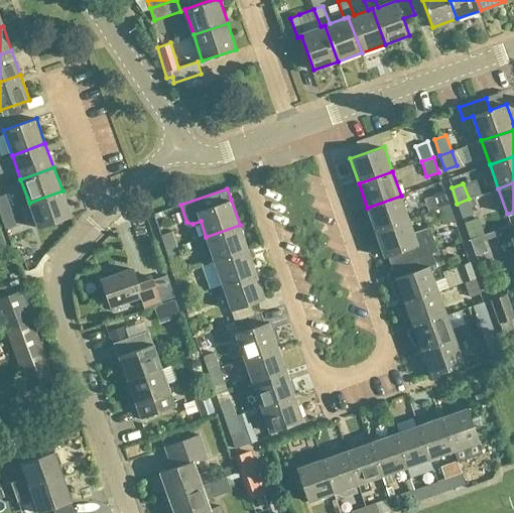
[(438,210),(451,206),(444,189),(432,194),(438,210)]
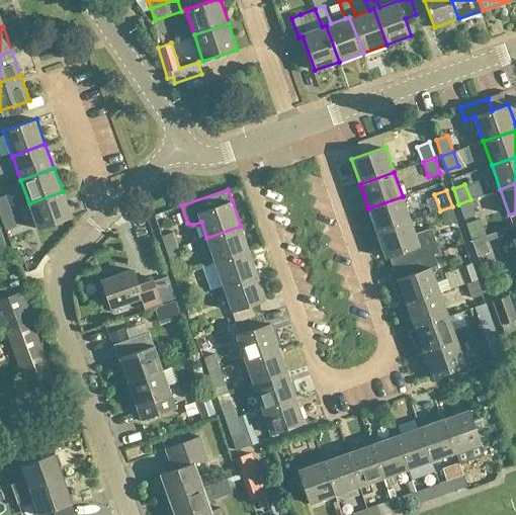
[(63,191),(29,203),(38,229),(72,217),(63,191)]
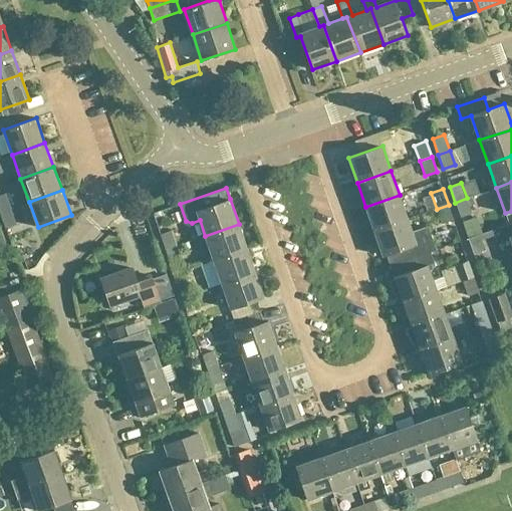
[(0,212),(10,209),(5,193),(0,194),(0,212)]
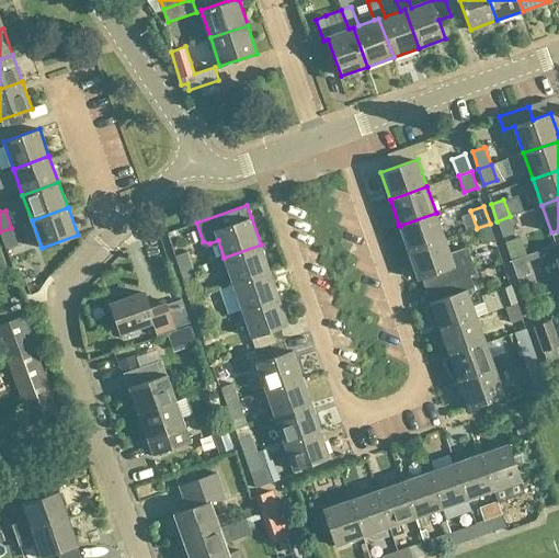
[(445,239),(436,213),(399,226),(409,252),(445,239)]
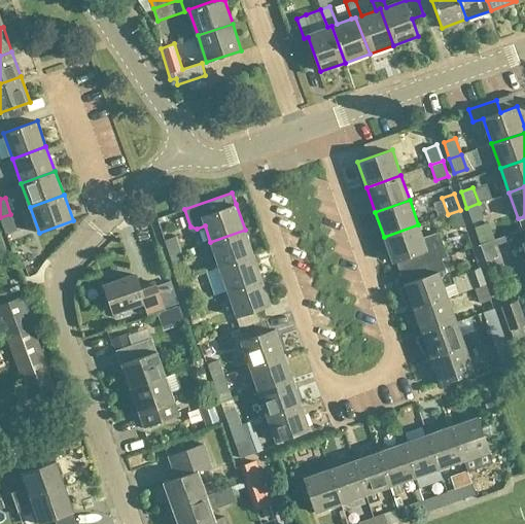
[(479,203),(466,208),(471,222),(484,218),(479,203)]
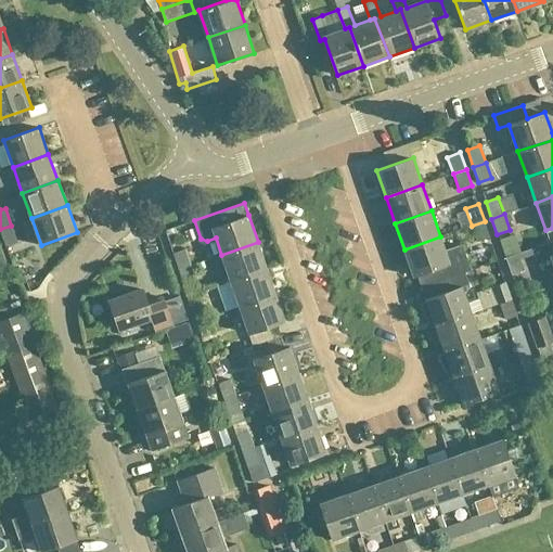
[(485,221),(472,226),(477,241),(490,236),(485,221)]
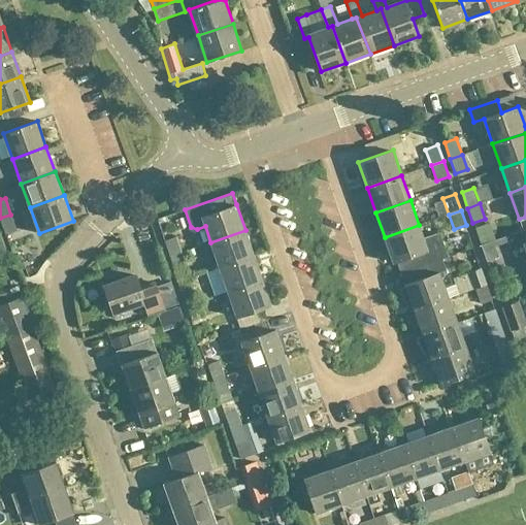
[(10,215),(0,218),(0,222),(4,234),(15,229),(10,215)]
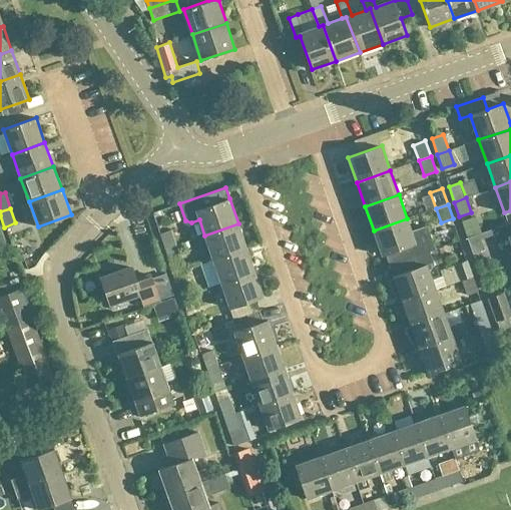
[(407,218),(374,230),(383,255),(386,253),(390,266),(430,251),(435,249),(427,225),(412,230),(407,218)]
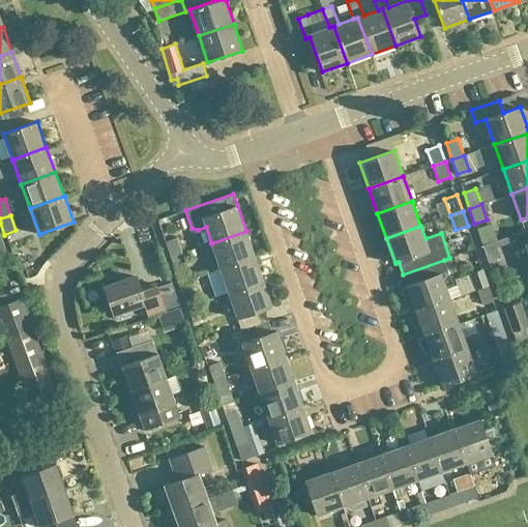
[(527,230),(514,235),(522,258),(527,256),(527,230)]
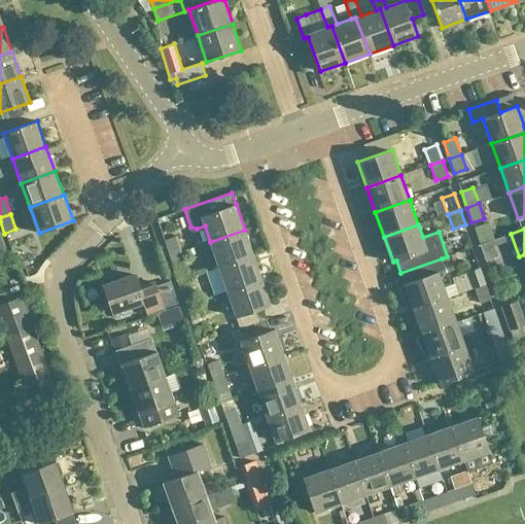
[(245,230),(210,242),(218,267),(253,254),(245,230)]
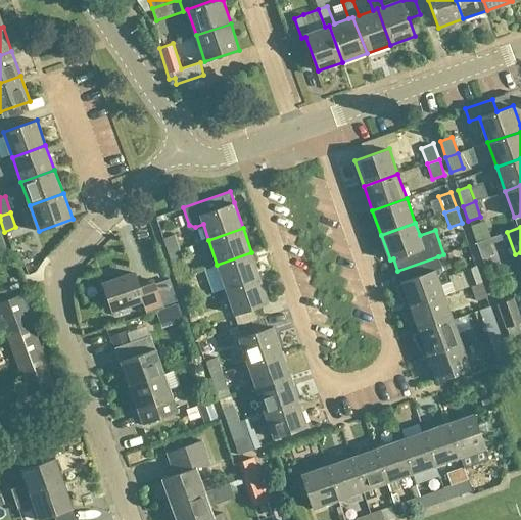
[(168,254),(180,250),(174,234),(162,238),(168,254)]
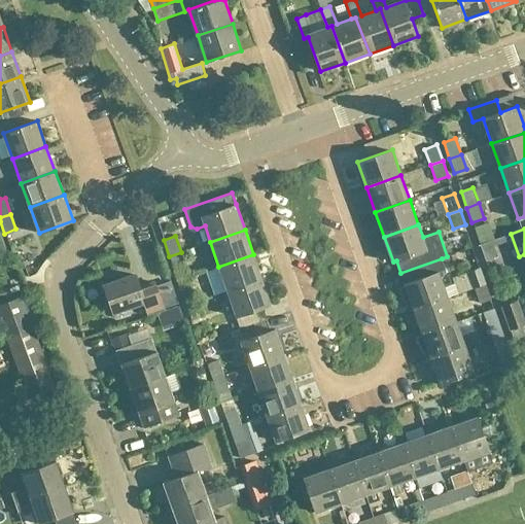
[(182,255),(181,252),(169,256),(174,272),(185,268),(182,255)]
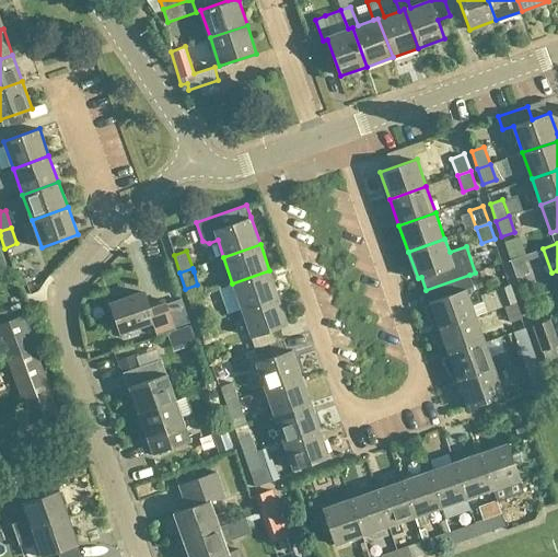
[(278,297),(269,270),(232,283),(242,310),(278,297)]
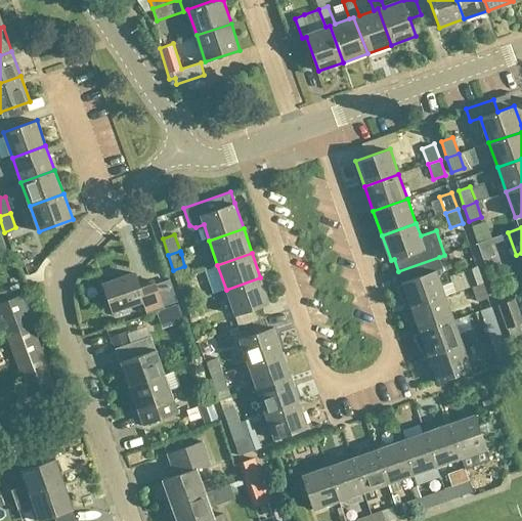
[(398,271),(398,272),(393,273),(398,287),(402,285),(411,308),(445,296),(436,270),(443,268),(439,257),(398,271)]
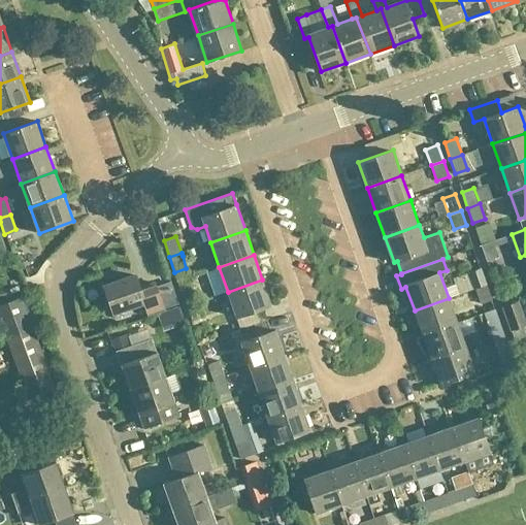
[(475,289),(487,285),(481,268),(469,272),(475,289)]
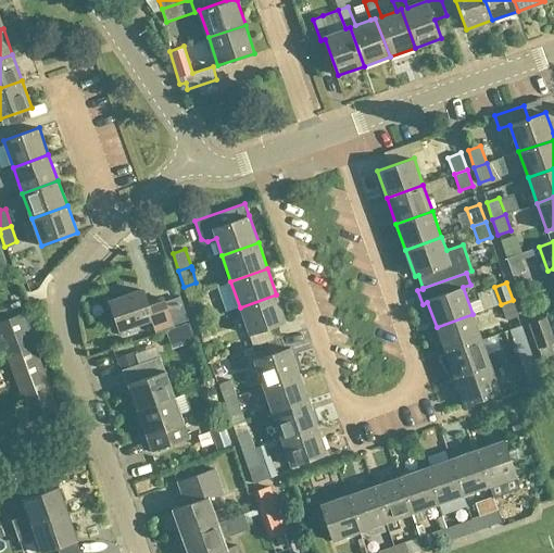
[(142,289),(129,294),(128,294),(126,288),(108,294),(120,330),(151,319),(156,332),(174,326),(164,299),(148,304),(142,289)]
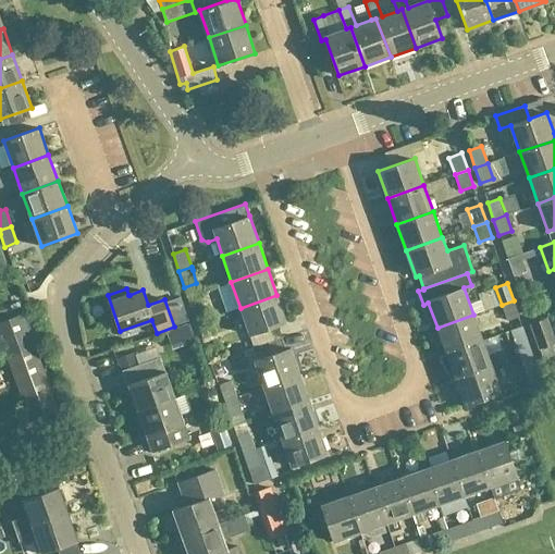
[(533,294),(521,298),(530,323),(529,323),(529,324),(546,318),(546,316),(542,317),(533,294)]
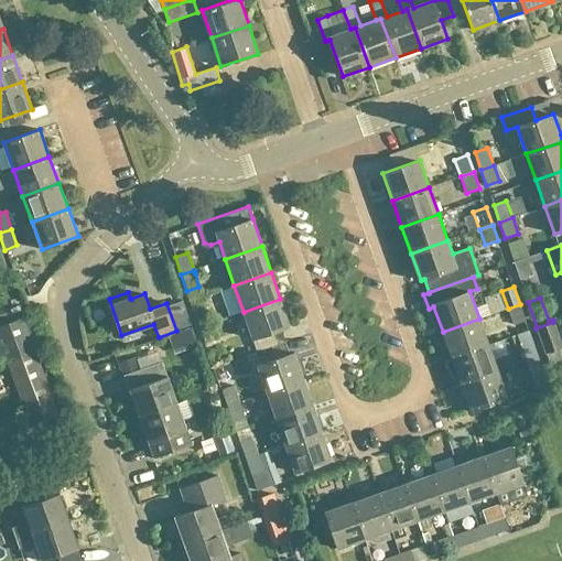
[(290,326),(280,299),(244,312),(252,340),(290,326)]
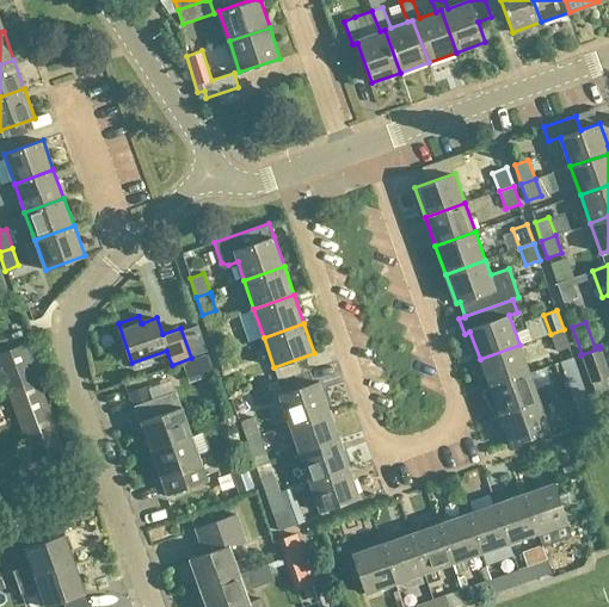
[(570,346),(564,329),(551,334),(557,351),(570,346)]
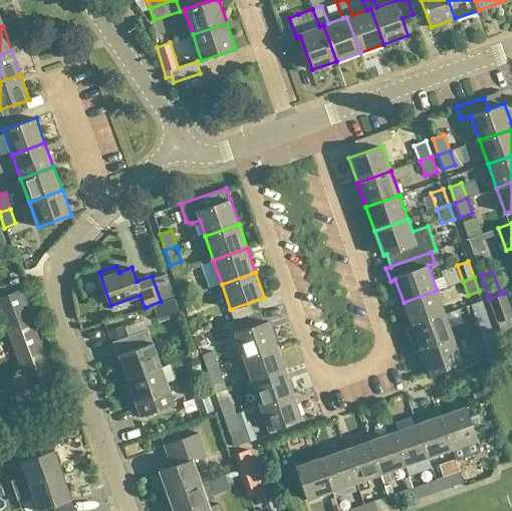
[(182,298),(194,294),(188,278),(176,282),(182,298)]
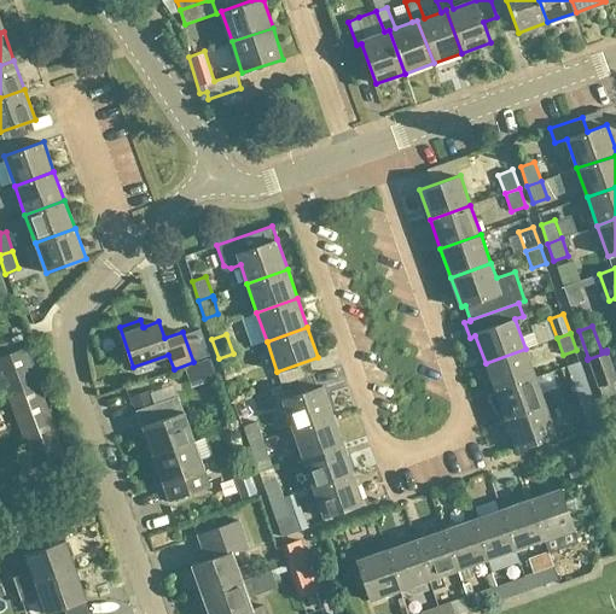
[(23,348),(24,349),(0,357),(0,378),(6,393),(36,382),(36,380),(47,376),(35,343),(23,348)]
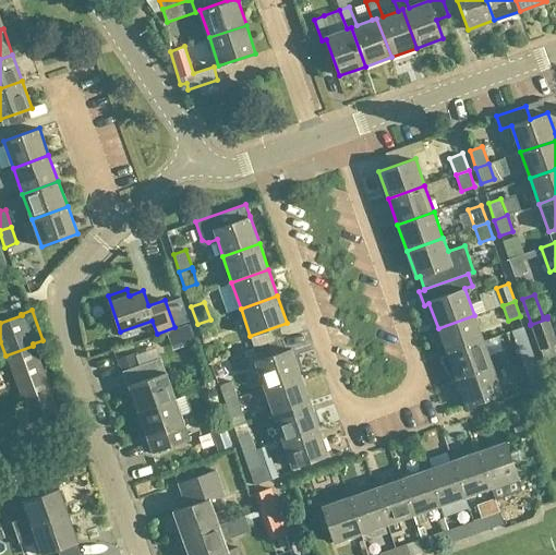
[(474,315),(438,328),(447,354),(484,341),(474,315)]
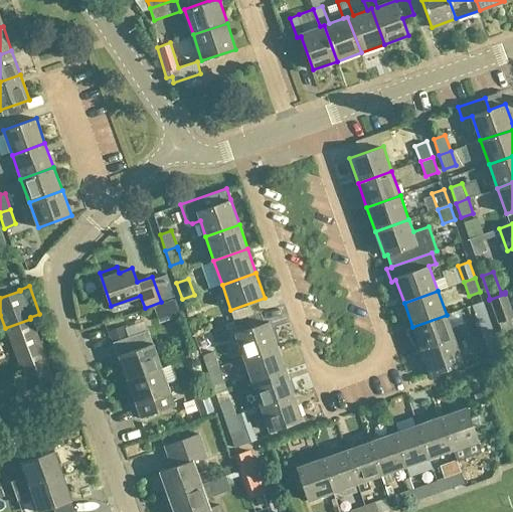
[(512,315),(505,294),(489,300),(498,324),(510,319),(512,318),(512,315)]
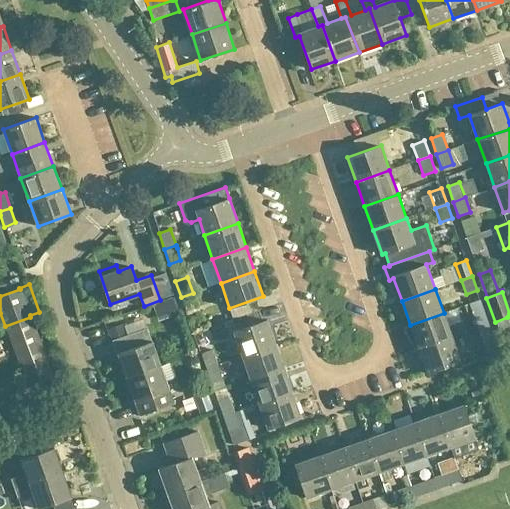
[(198,307),(193,293),(181,297),(186,311),(198,307)]
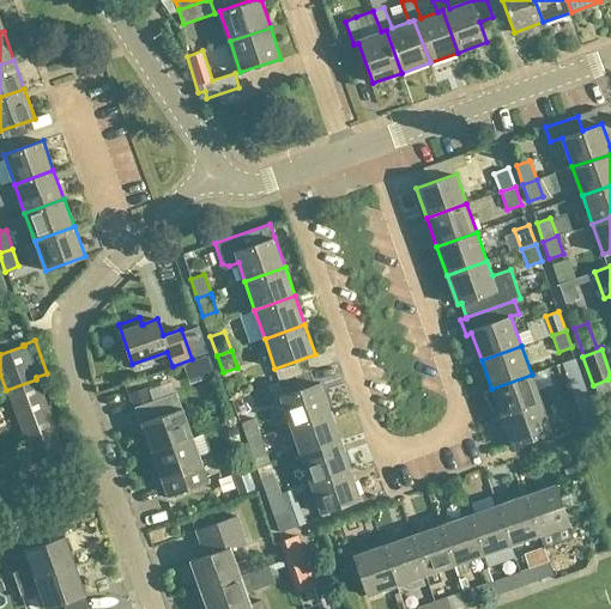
[(572,393),(586,388),(575,358),(562,363),(572,393)]
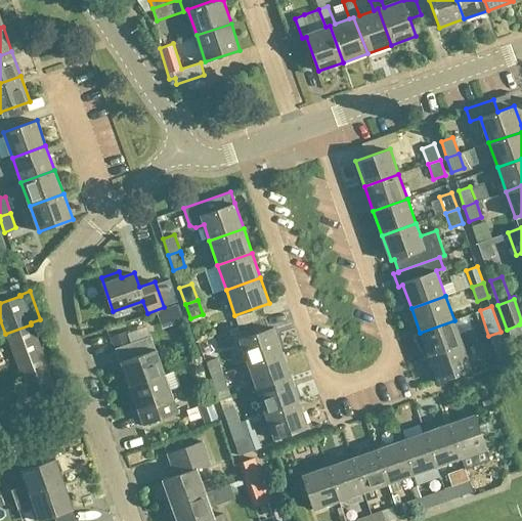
[(420,333),(421,334),(416,336),(420,348),(425,347),(429,357),(463,345),(463,343),(476,338),(472,328),(459,333),(454,320),(420,333)]
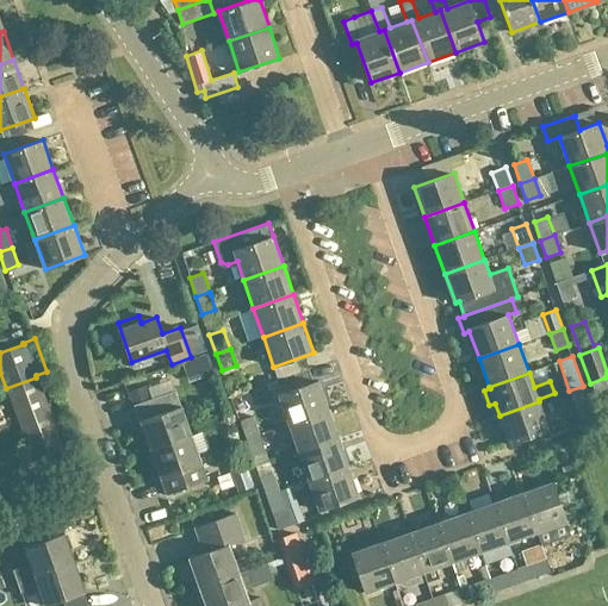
[(63,450),(36,378),(6,388),(33,461),(63,450)]
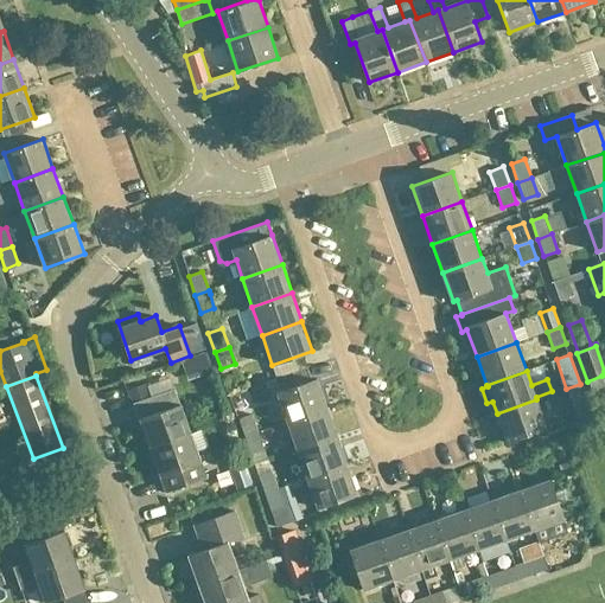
[(604,384),(602,376),(587,382),(594,398),(604,393),(604,384)]
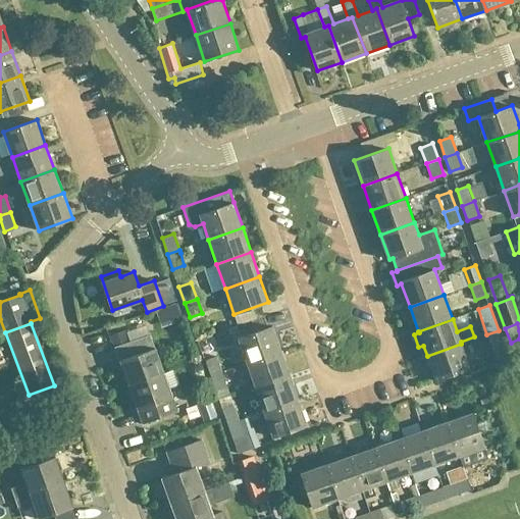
[(247,363),(281,352),(272,326),(239,338),(247,363)]
